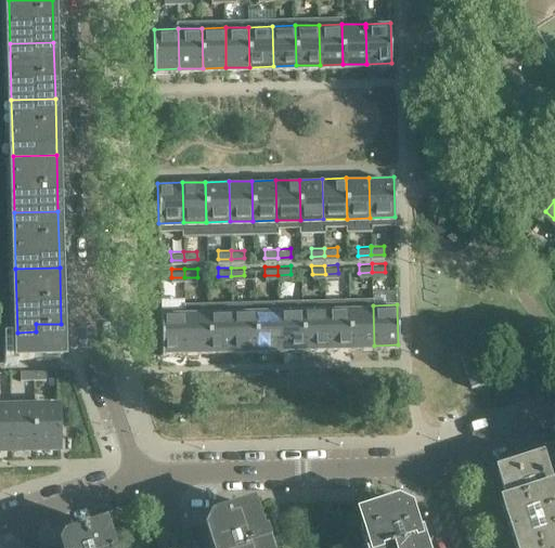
[(325,307),(326,347),(350,347),(349,305),(325,307)]
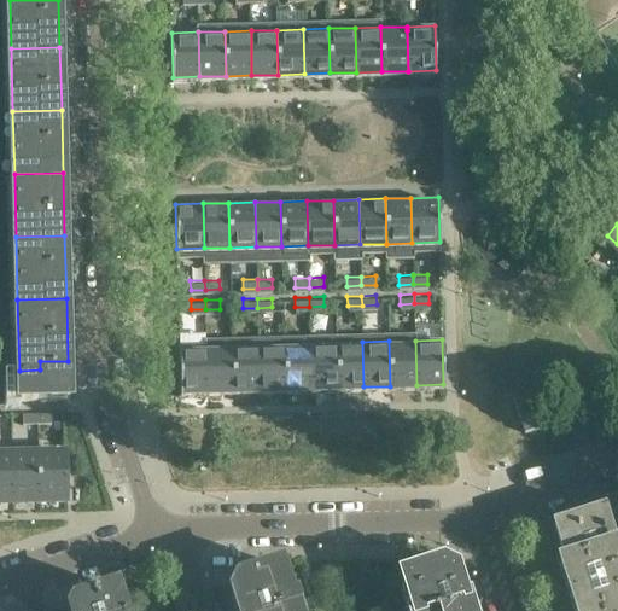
[(389,341),(390,387),(417,385),(415,341),(389,341)]
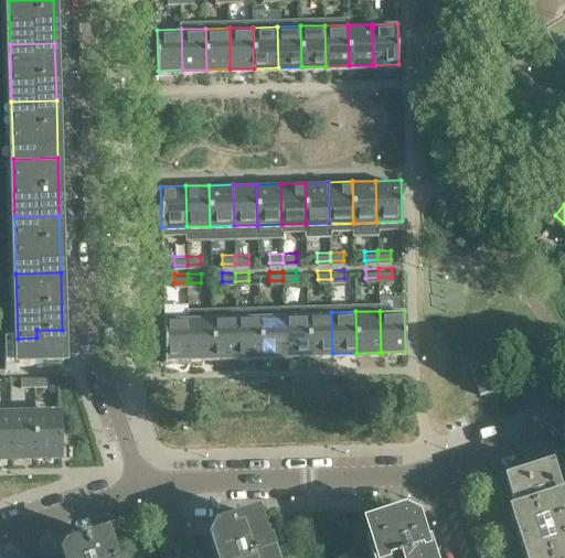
[(308,313),(309,354),(332,353),(331,312),(308,313)]
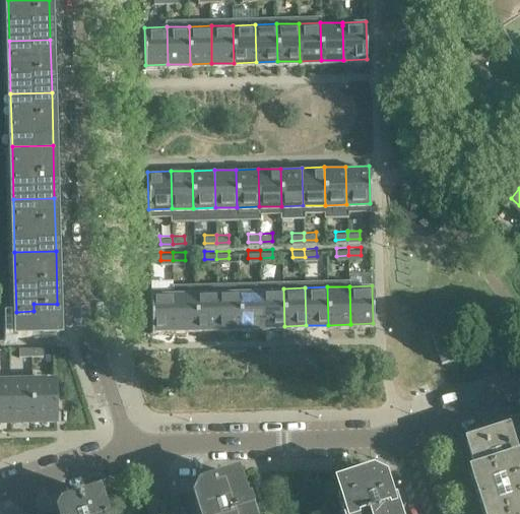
[(240,290),(241,327),(262,326),(261,288),(240,290)]
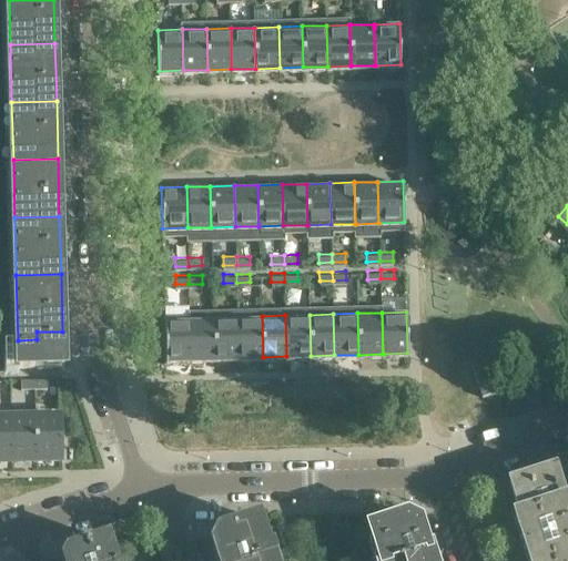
[(285,315),(286,356),(311,356),(310,315),(285,315)]
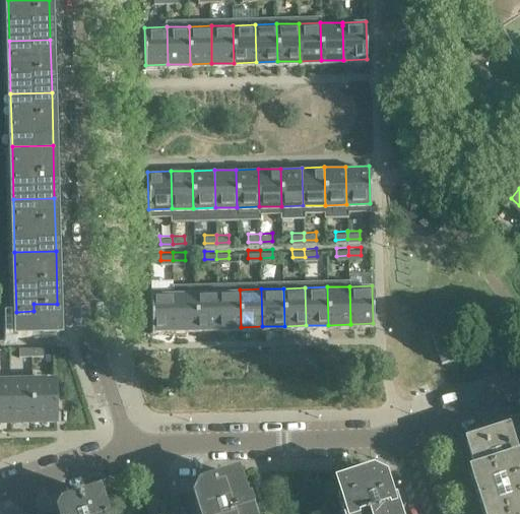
[(195,291),(196,328),(218,327),(217,290),(195,291)]
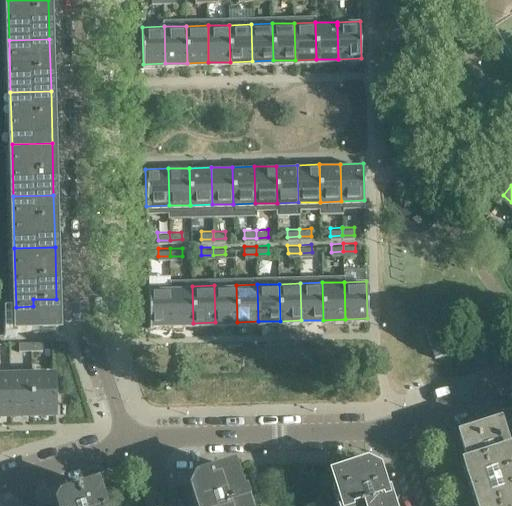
[(214,285),(215,322),(237,322),(236,285),(214,285)]
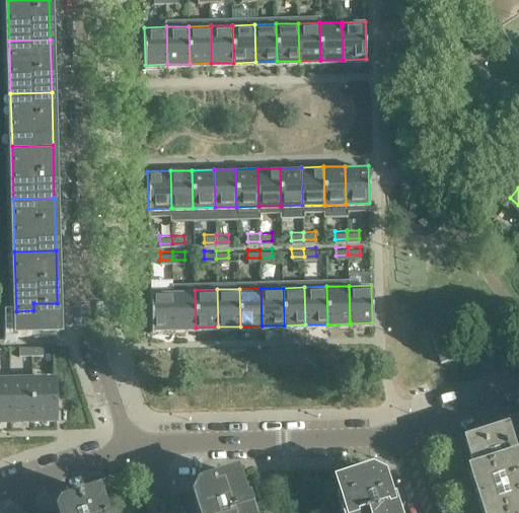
[(150,291),(151,328),(174,327),(173,290),(150,291)]
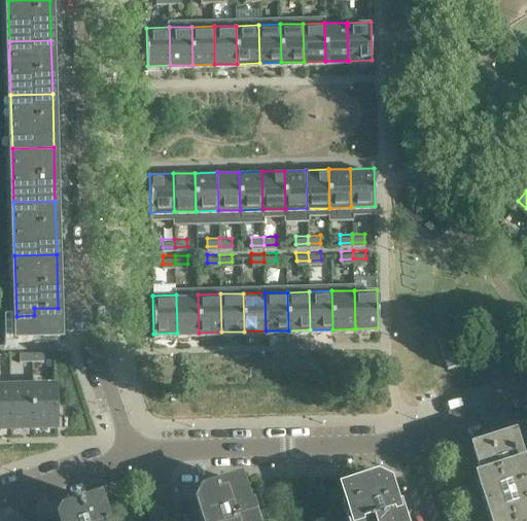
[(176,294),(177,333),(199,333),(198,294),(176,294)]
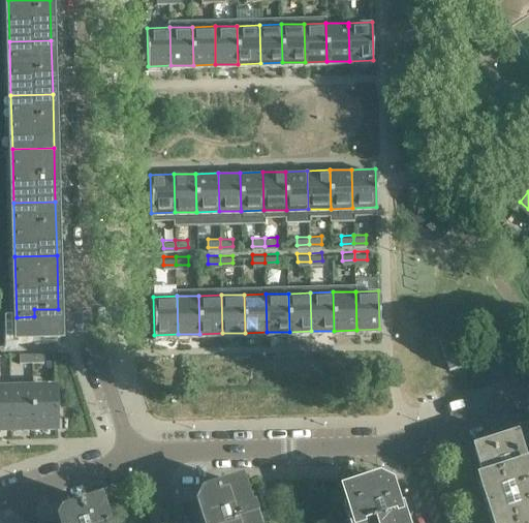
[(59,337),(58,309),(34,309),(34,316),(17,317),(17,324),(10,324),(10,338),(59,337)]
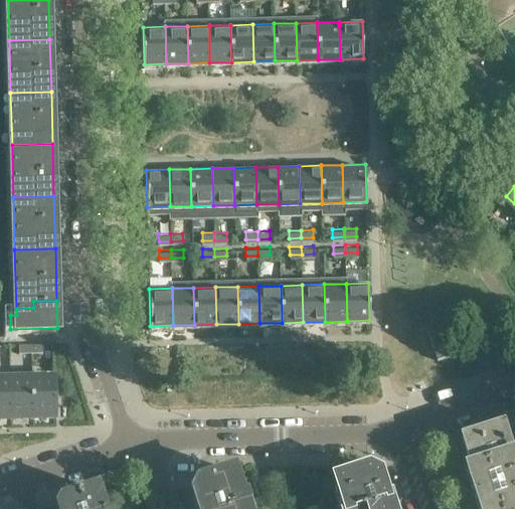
[(449,349),(440,323),(427,328),(436,353),(449,349)]
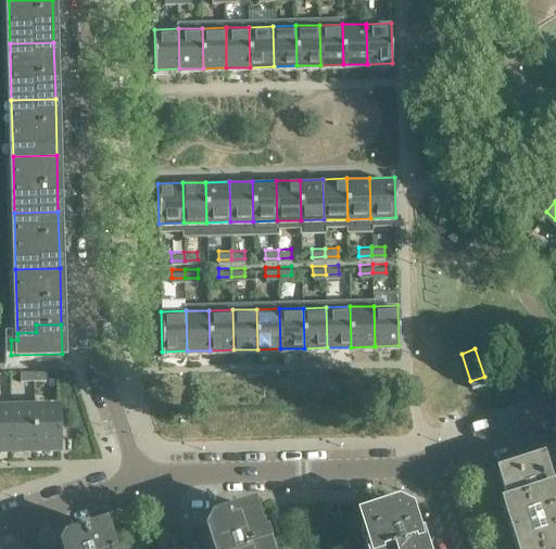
[(20,368),(20,377),(33,377),(33,368),(20,368)]
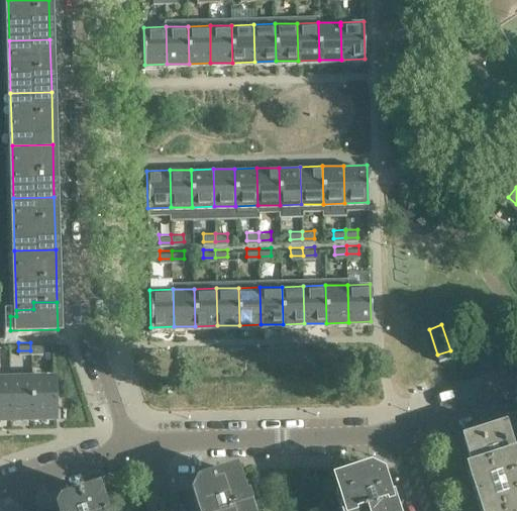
[(30,342),(30,350),(42,350),(42,342),(30,342)]
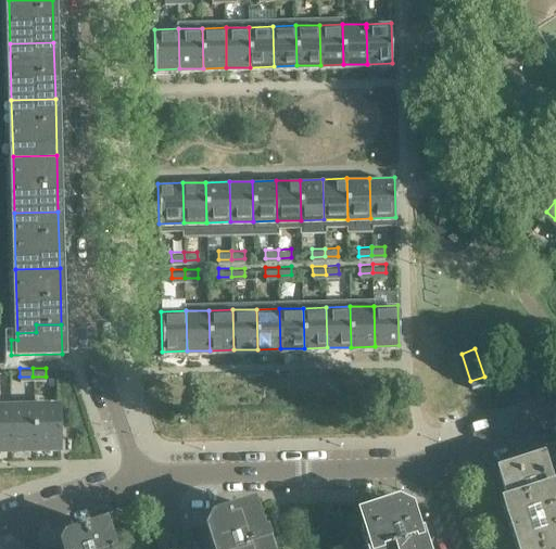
[(34,404),(35,446),(60,445),(59,403),(34,404)]
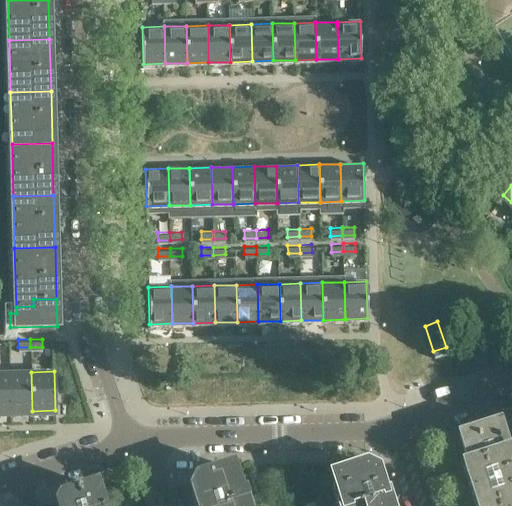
[(0,372),(0,411),(10,411),(9,372),(0,372)]
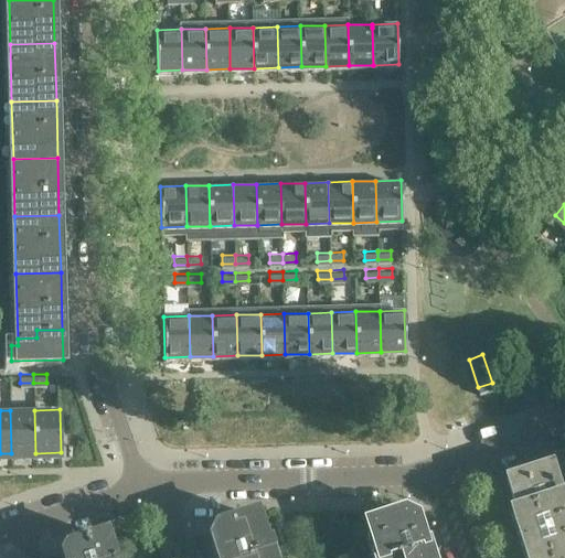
[(10,410),(11,453),(35,453),(34,410),(10,410)]
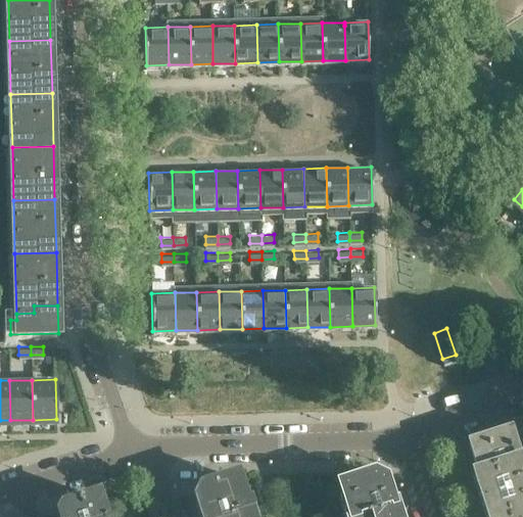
[(518,456),(509,427),(468,440),(477,468),(472,470),(472,471),(518,456)]
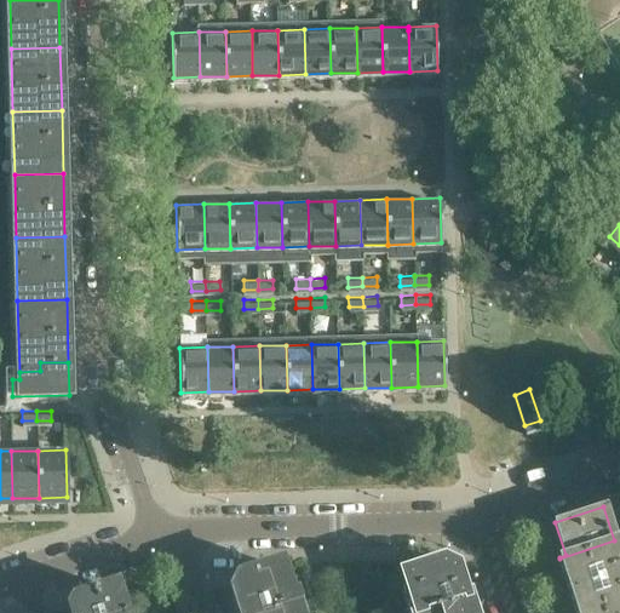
[(619,572),(619,560),(614,540),(560,559),(569,589),(619,572)]
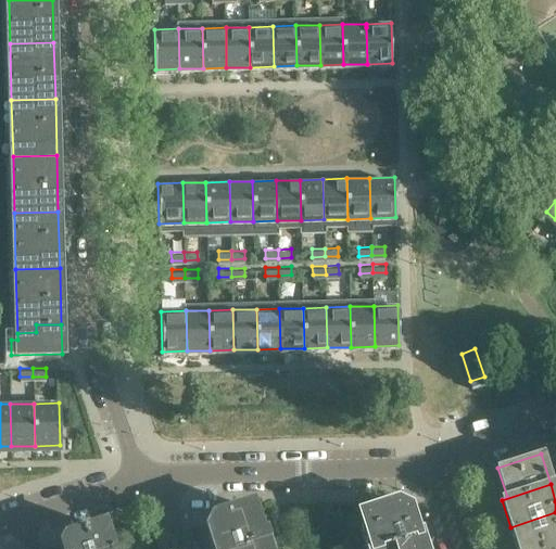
[(416,533),(408,507),(407,507),(407,506),(397,501),(396,501),(396,500),(359,512),(368,539),(364,541),(366,548),(370,548),(419,534),(419,532),(416,533)]
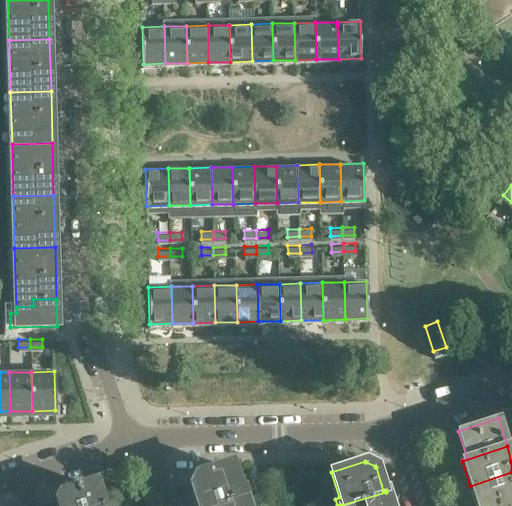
[(240,488),(231,463),(196,474),(197,475),(196,475),(191,484),(192,484),(191,485),(197,505),(211,505),(242,496),(247,495),(244,486),(240,488)]
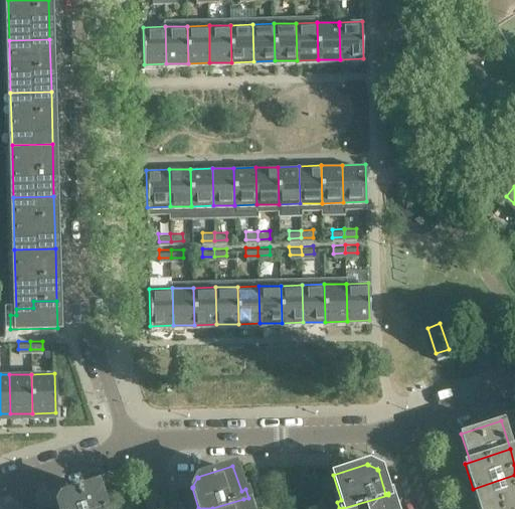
[(499,508),(514,504),(514,475),(473,489),(479,508),(499,508)]
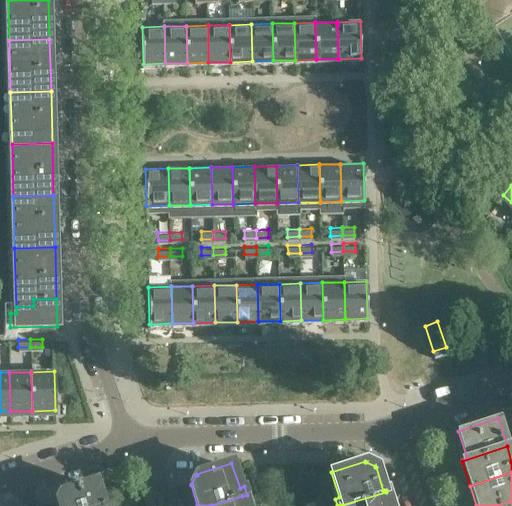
[(101,505),(103,505),(96,481),(60,492),(57,499),(58,505),(101,505)]
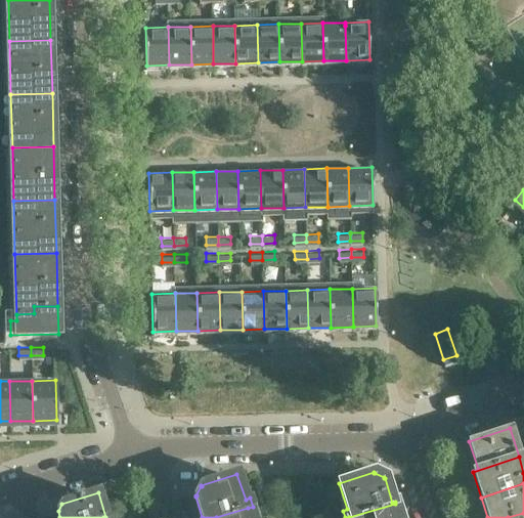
[(399,517),(395,504),(349,517),(399,517)]
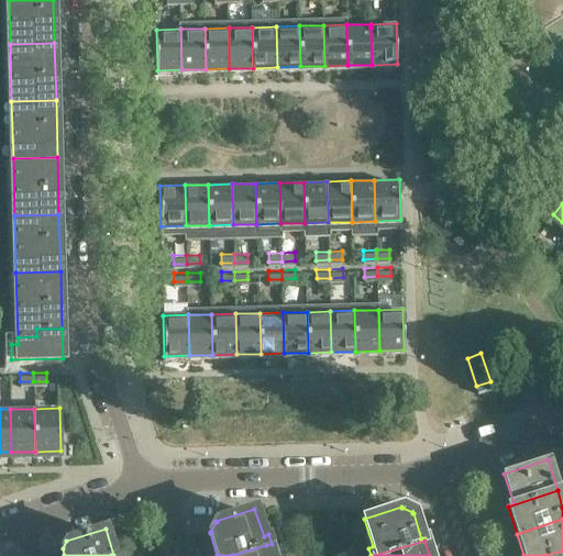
[(269,555),(266,545),(232,555),(269,555)]
